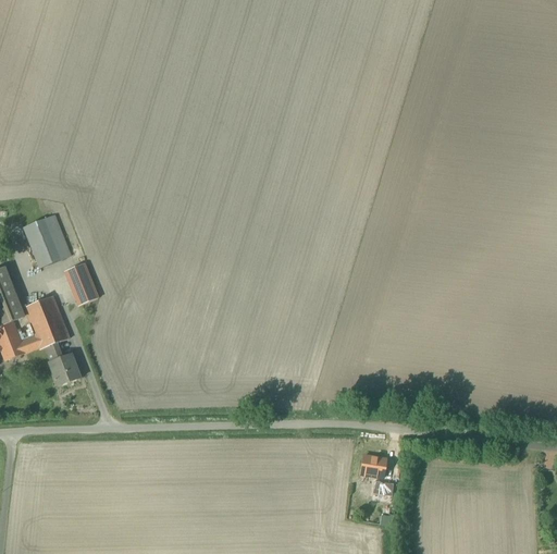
[(56,213),(22,226),(38,268),(71,255),(56,213)]
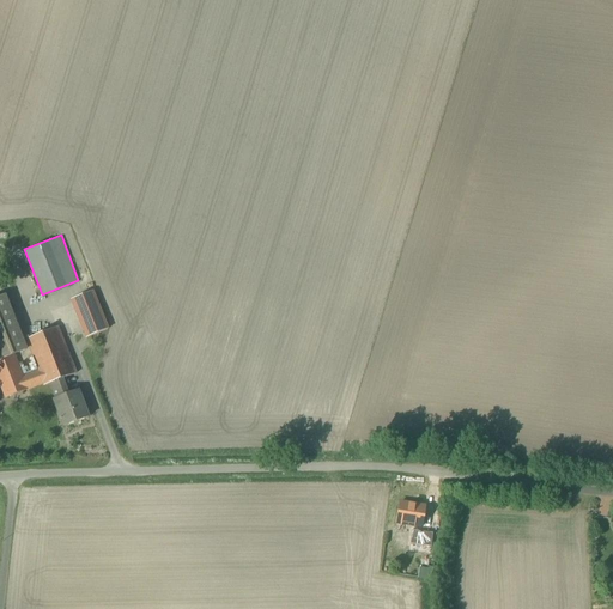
[(95,290),(72,298),(85,334),(108,326),(95,290)]
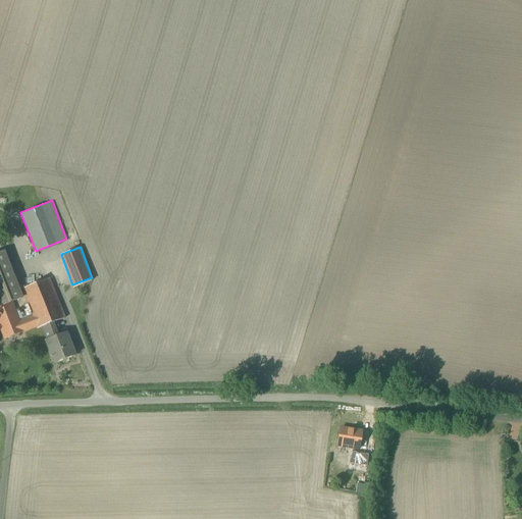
[(54,320),(64,317),(49,276),(24,286),(35,314),(20,319),(13,300),(22,296),(3,248),(0,249),(0,327),(5,340),(43,325),(54,320)]
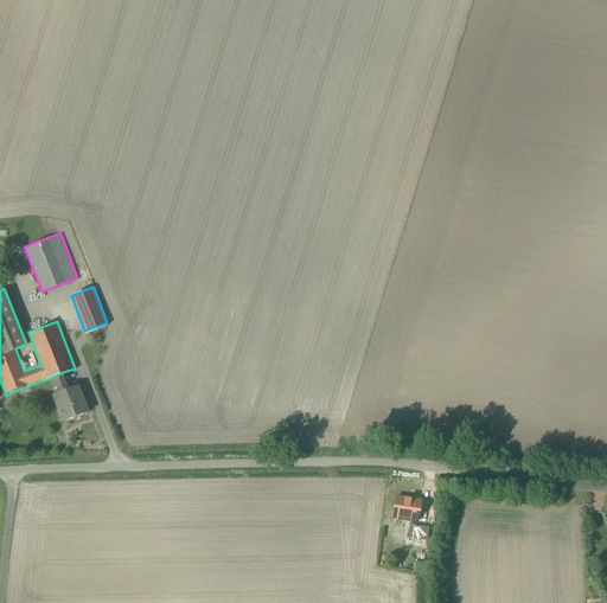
[(50,393),(62,423),(91,411),(78,382),(69,386),(63,372),(50,378),(56,391),(50,393)]
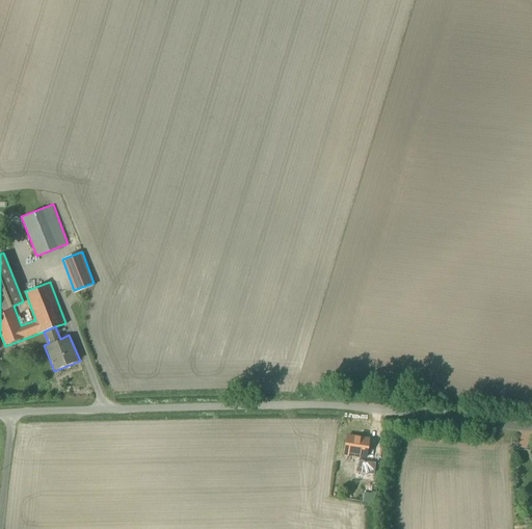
[(368,438),(340,433),(337,450),(366,455),(368,439),(368,438)]
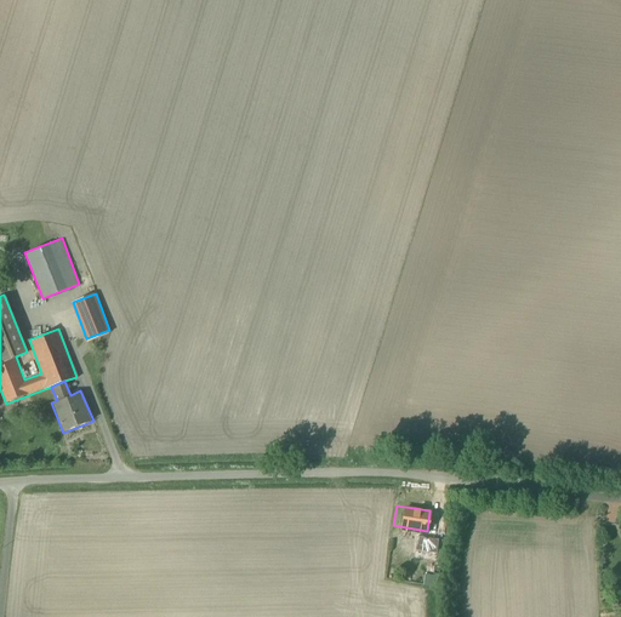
[(439,537),(417,535),(415,548),(437,552),(439,537)]
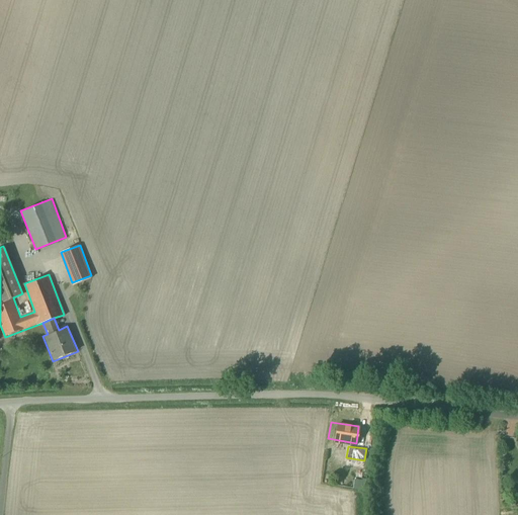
All buildings are outlined.
